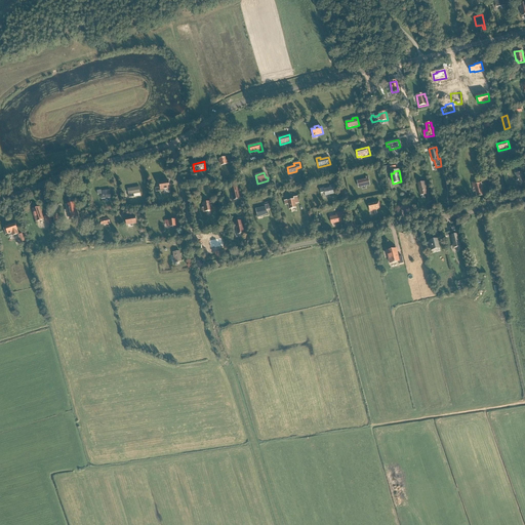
[(372,172),(361,175),(362,183),(366,182),(367,185),(371,184),(370,180),(373,179),(372,172)]
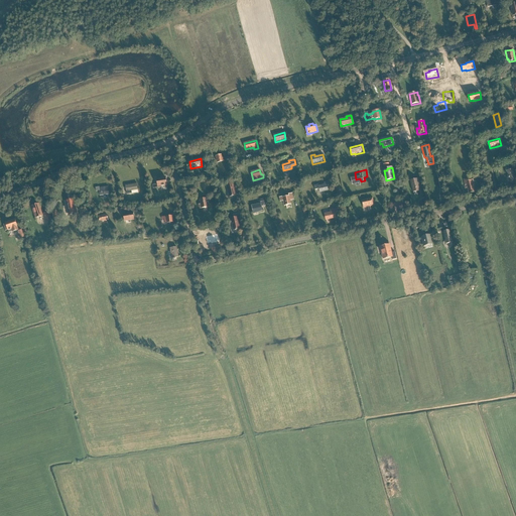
[(515,180),(513,169),(506,171),(508,177),(509,177),(510,182),(515,180)]
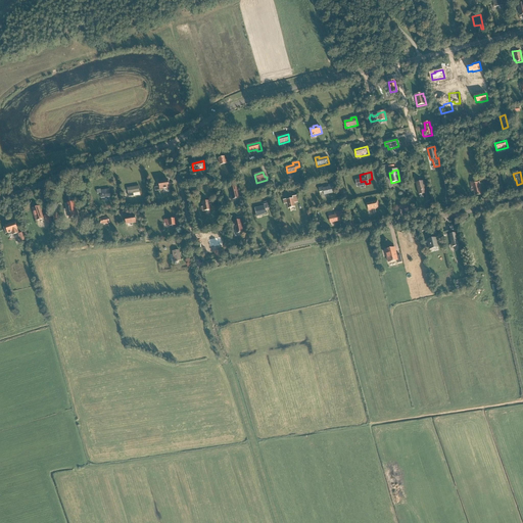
[(169,188),(168,180),(159,182),(160,187),(155,188),(155,191),(162,190),(162,189),(169,188)]
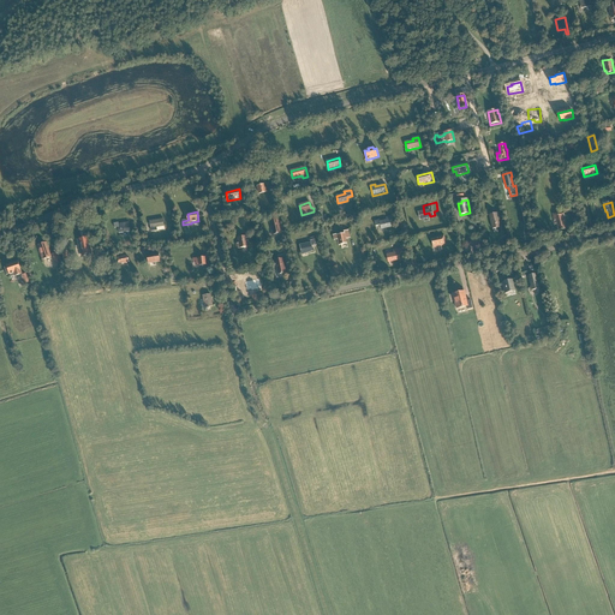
[(563,224),(566,224),(562,212),(553,214),(555,225),(556,225),(559,231),(565,230),(563,224)]
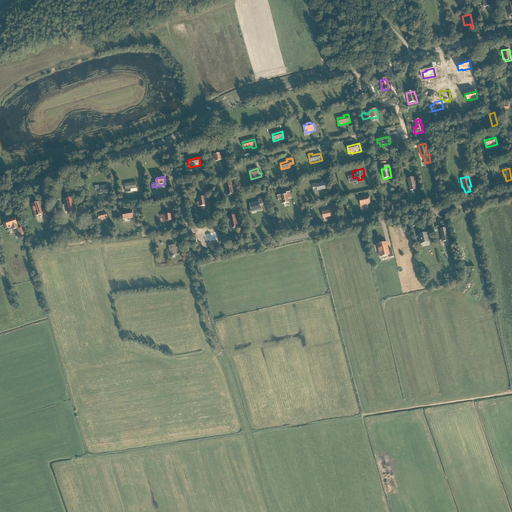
[(410,191),(411,190),(416,189),(415,183),(416,183),(415,177),(407,179),(410,191)]
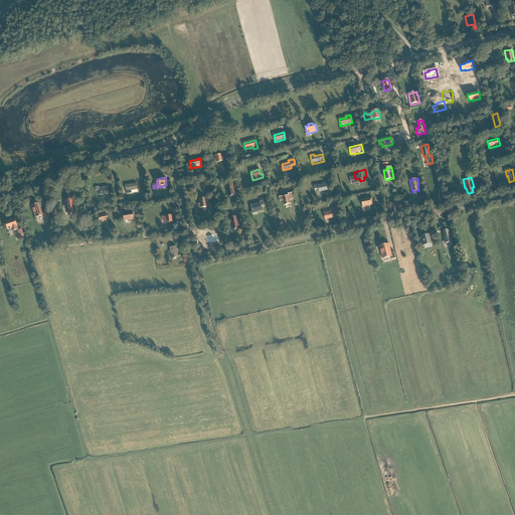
[(315,189),(318,189),(319,192),(327,190),(326,185),(329,184),(328,181),(323,182),(323,184),(318,185),(318,184),(314,185),(315,189)]
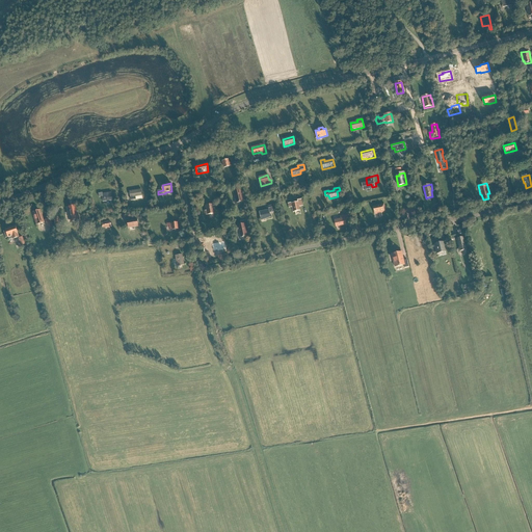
[(141,189),(129,191),(131,201),(136,200),(135,196),(142,195),(141,189)]
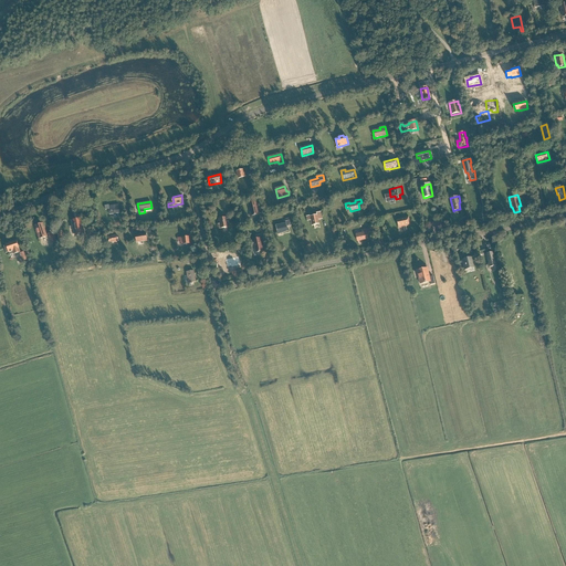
[(258,207),(257,201),(248,203),(249,208),(250,208),(251,217),(259,215),(257,207),(258,207)]
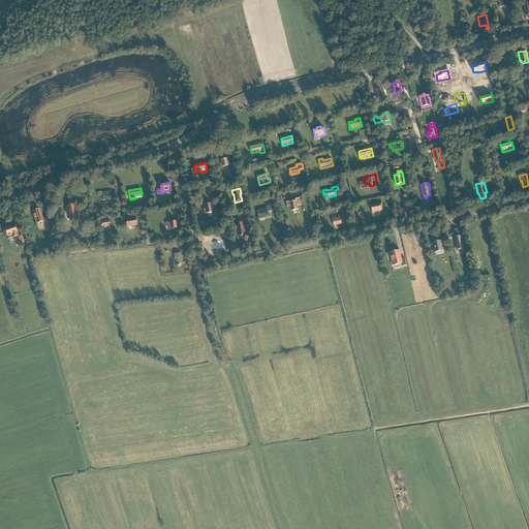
[(102,200),(109,199),(112,199),(111,191),(101,193),(101,192),(98,192),(98,196),(101,195),(102,200)]
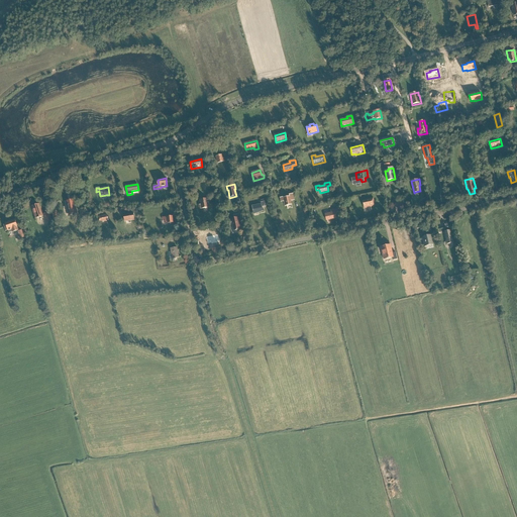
[(294,200),(293,194),(289,195),(290,197),(283,198),(280,198),(281,202),(284,201),(285,206),(292,205),(291,201),(294,200)]
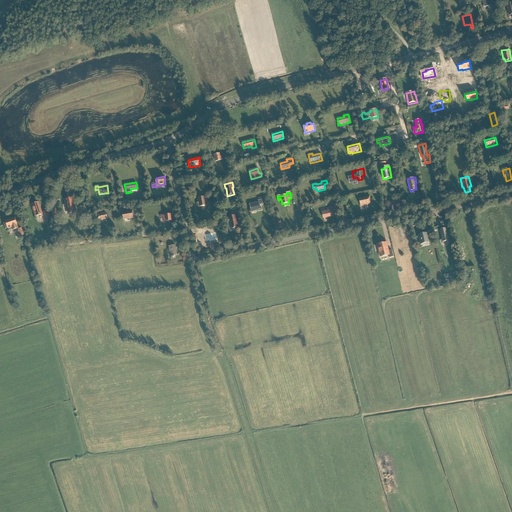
[(366,205),(368,204),(368,205),(371,204),(370,198),(370,197),(369,196),(362,197),(363,198),(359,199),(360,206),(366,205)]
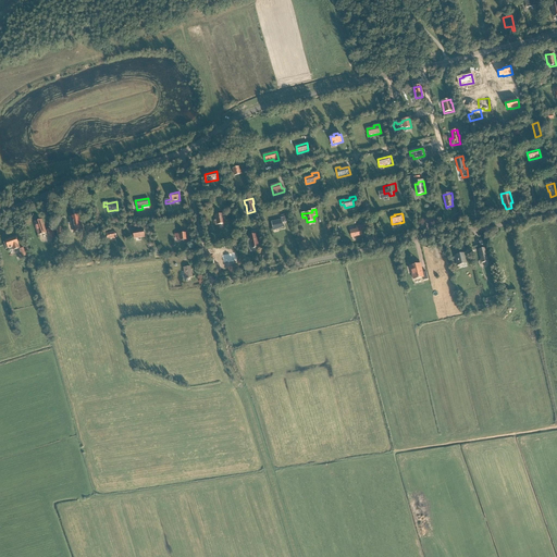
[(215,225),(224,224),(223,219),(224,219),(224,214),(222,214),(215,215),(217,221),(215,221),(215,225)]
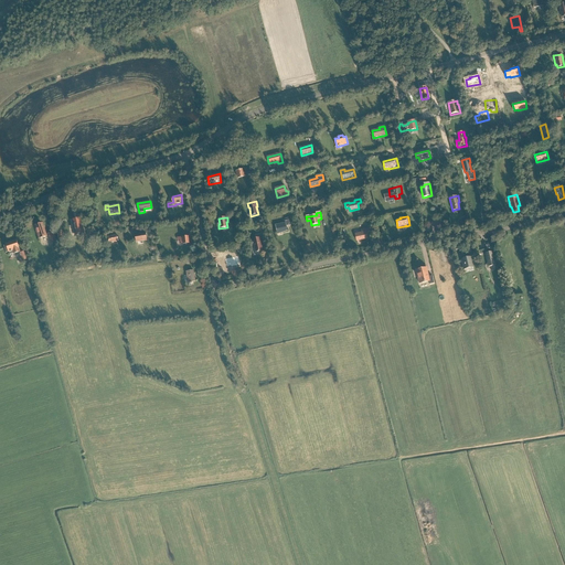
[(81,219),(72,221),(75,234),(83,233),(81,219)]
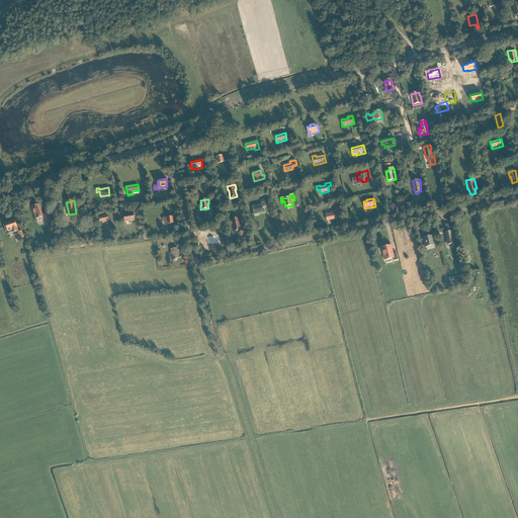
[(252,206),(254,213),(259,212),(263,211),(262,207),(266,206),(265,201),(261,202),(262,204),(252,206)]
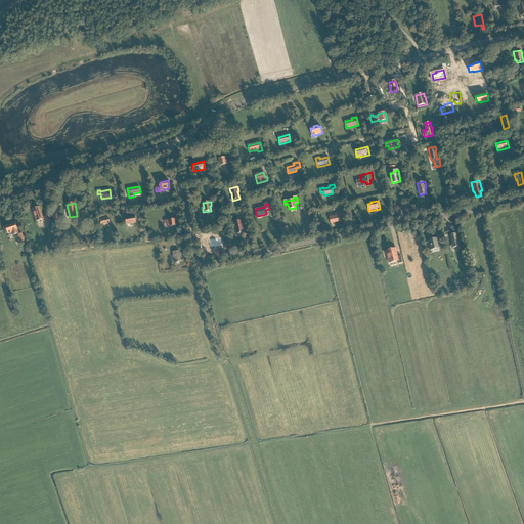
[(40,208),(33,210),(37,221),(43,219),(40,208)]
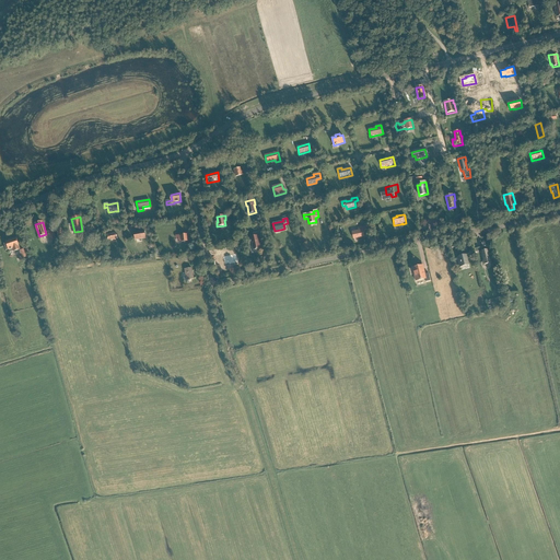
[(364,236),(363,233),(364,232),(364,230),(366,229),(365,226),(358,229),(359,231),(352,232),(353,238),(364,236)]
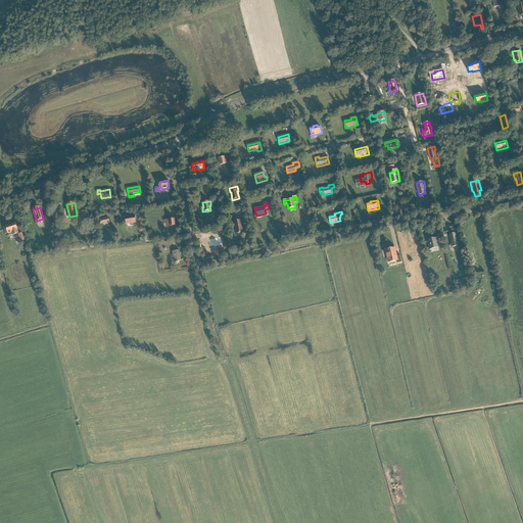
[(135,216),(125,218),(126,225),(136,223),(135,216)]
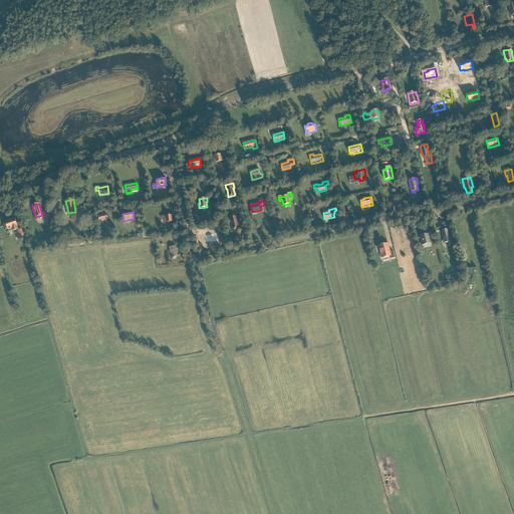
[(237,221),(238,221),(237,216),(229,218),(230,223),(231,222),(232,230),(239,228),(237,221)]
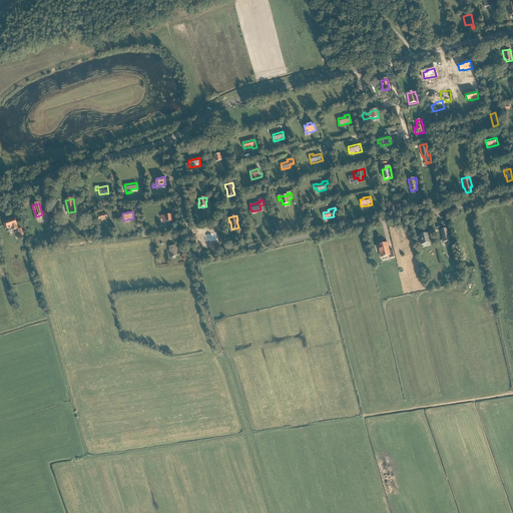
[(6,222),(3,223),(5,229),(8,228),(9,231),(18,228),(14,218),(5,221),(6,222)]
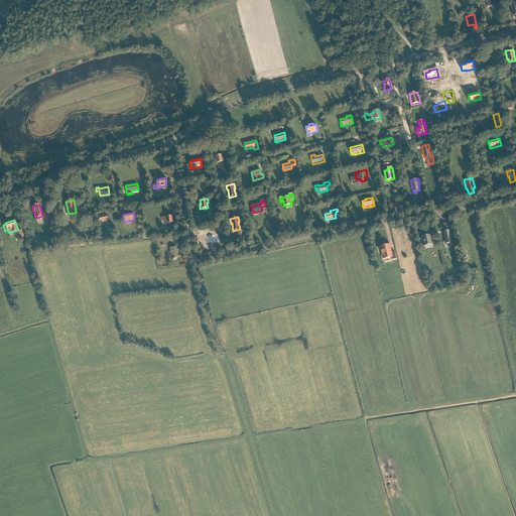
[(452,236),(450,230),(443,232),(446,244),(452,243),(450,236),(452,236)]
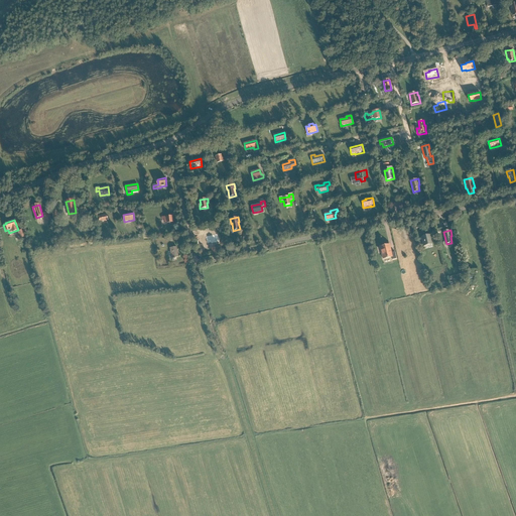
[(218,234),(206,237),(206,238),(207,244),(211,243),(211,244),(212,244),(218,242),(219,242),(218,234)]
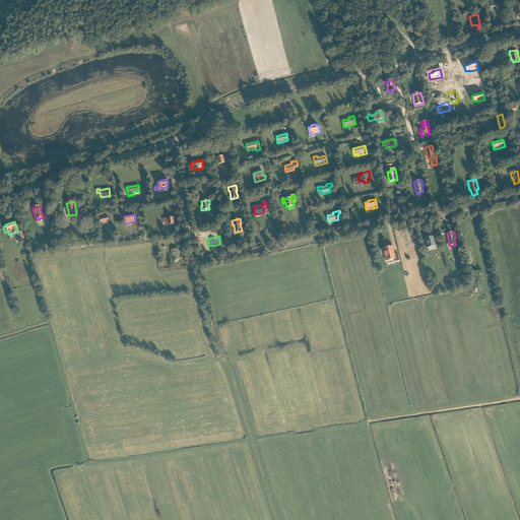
[(436,247),(434,237),(425,239),(427,249),(436,247)]
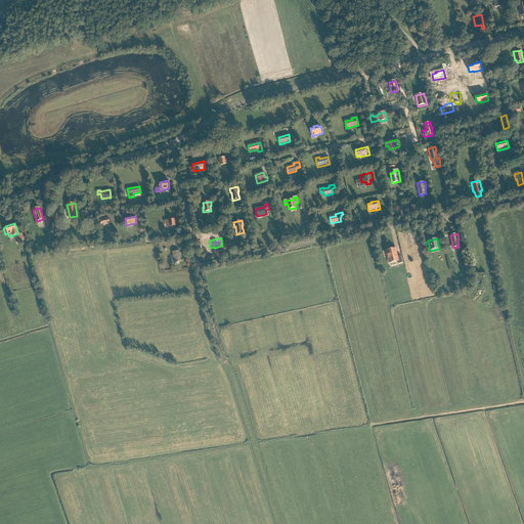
[(416,244),(407,246),(410,257),(418,255),(416,244)]
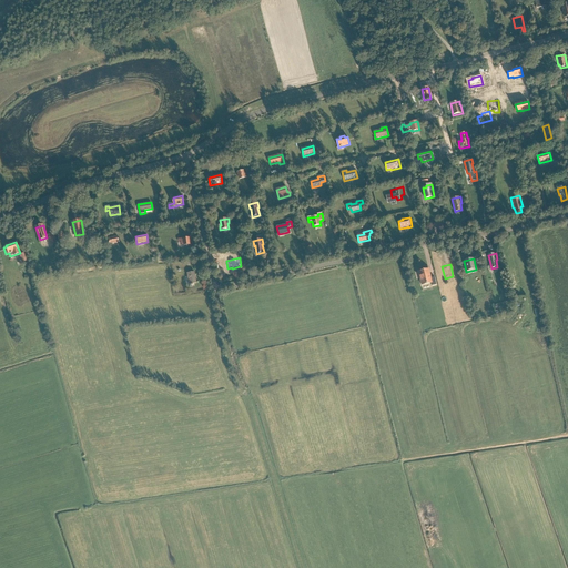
[(418,272),(422,285),(432,283),(432,286),(436,285),(434,277),(430,279),(428,270),(418,272)]
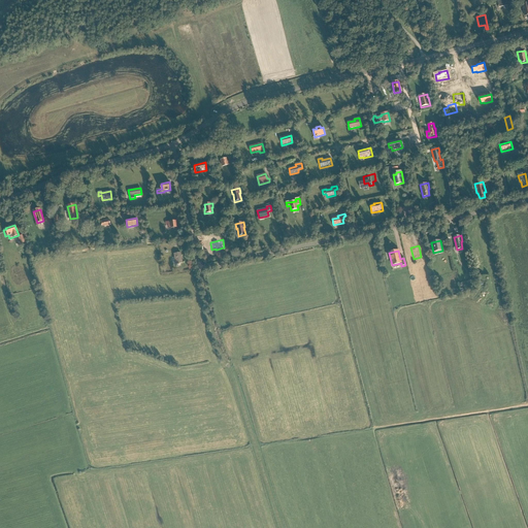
[(183,263),(182,261),(180,253),(174,254),(176,264),(183,263)]
